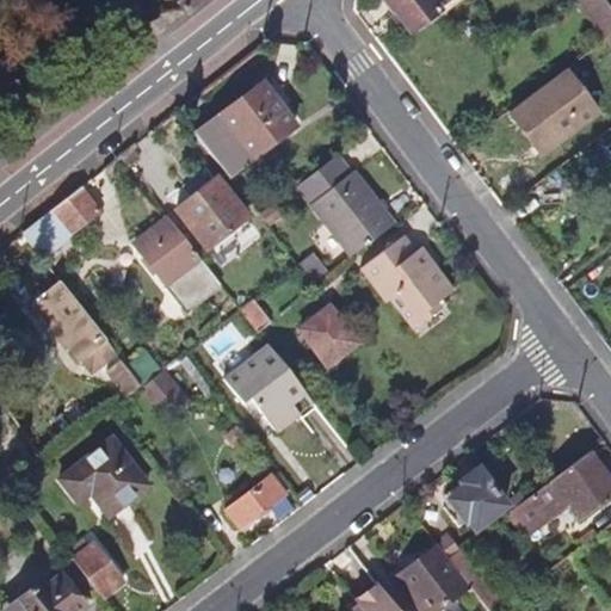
[(177,0),(187,13),(203,0),(177,0)]
